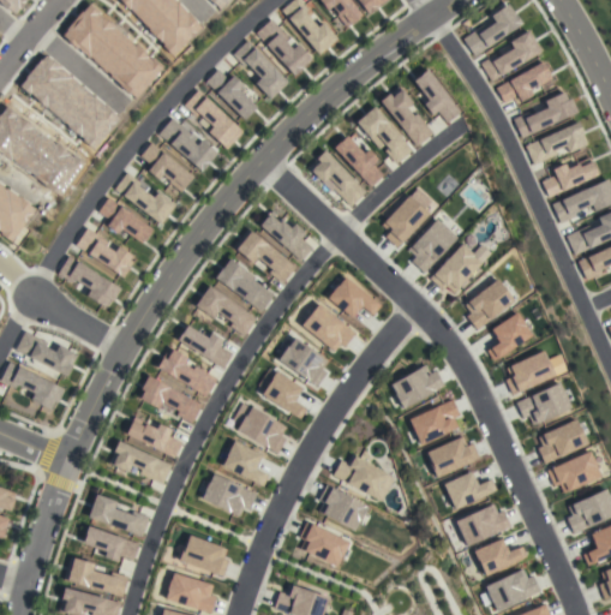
[(347,28),(363,17),(351,0),(319,0),(328,11),(333,7),(347,28)]
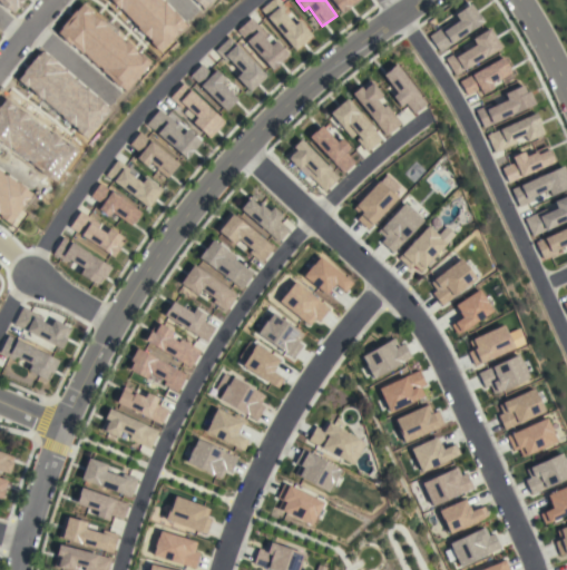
[(360,1),(359,0),(331,0),(341,15),(360,1)]
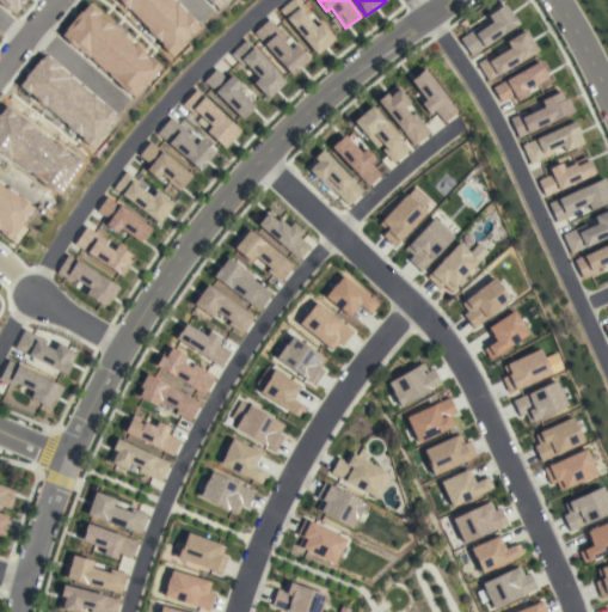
[(520,25),(507,4),(489,16),(492,22),(462,40),(472,55),(520,25)]
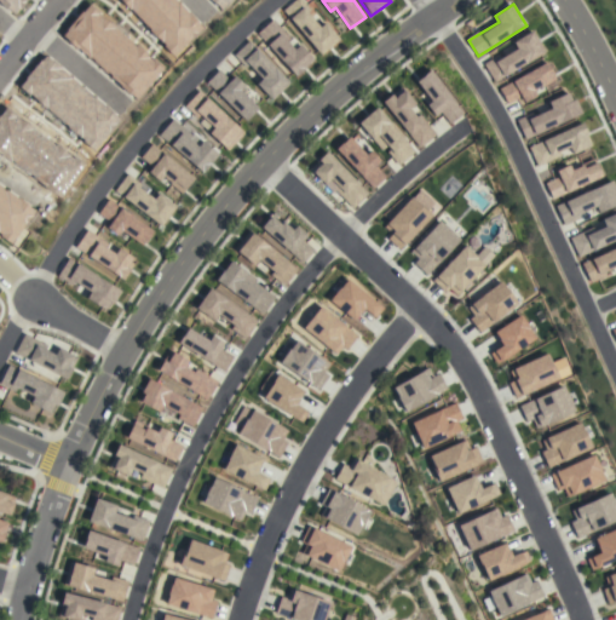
[(316,62),(303,44),(297,49),(275,21),(260,32),(294,78),(316,62)]
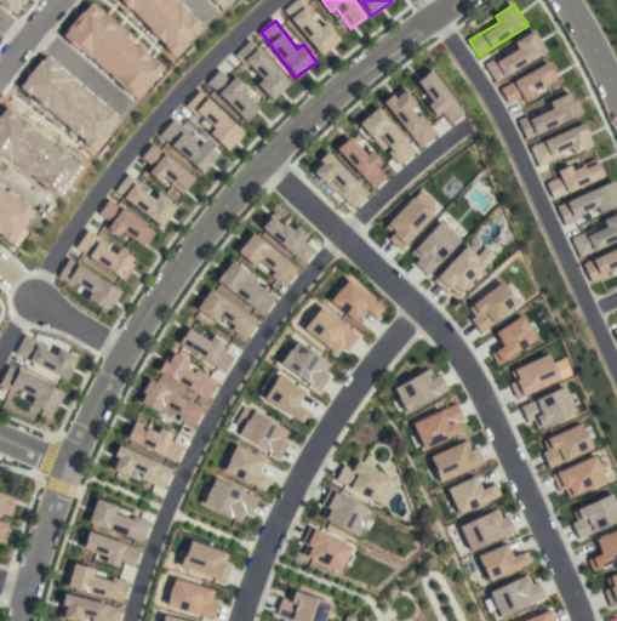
[(485,58),(495,79),(547,57),(538,36),(485,58)]
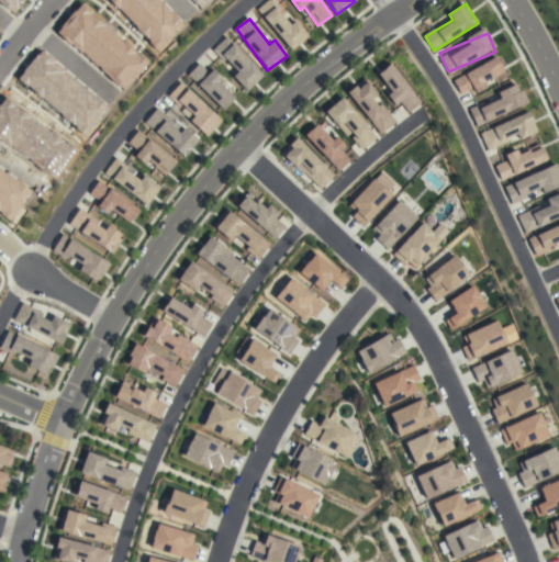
[(228,37),(215,49),(237,74),(234,76),(248,91),(264,76),(228,37)]
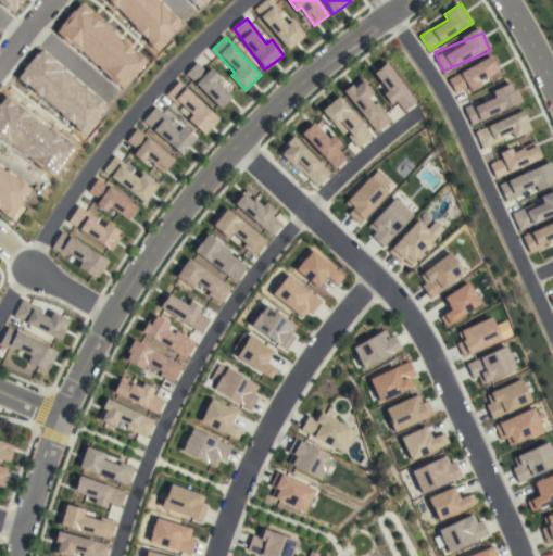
[(450,76),(456,93),(469,88),(501,76),(494,59),(450,76)]
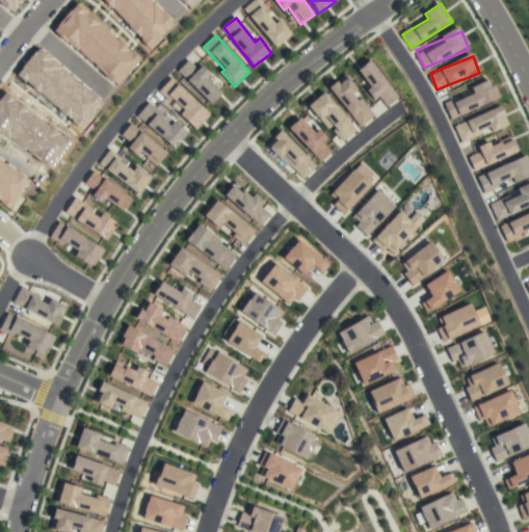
[(179,72),(212,104),(223,92),(208,78),(212,74),(203,64),(199,69),(190,60),(179,72)]
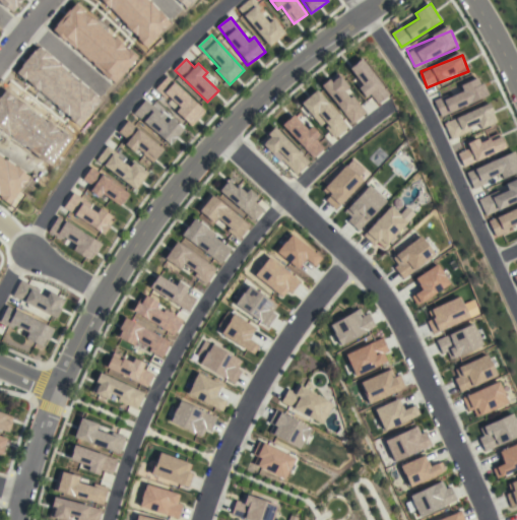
[(379,105),(391,95),(363,59),(350,68),(364,85),(360,88),(367,98),(371,94),(379,105)]
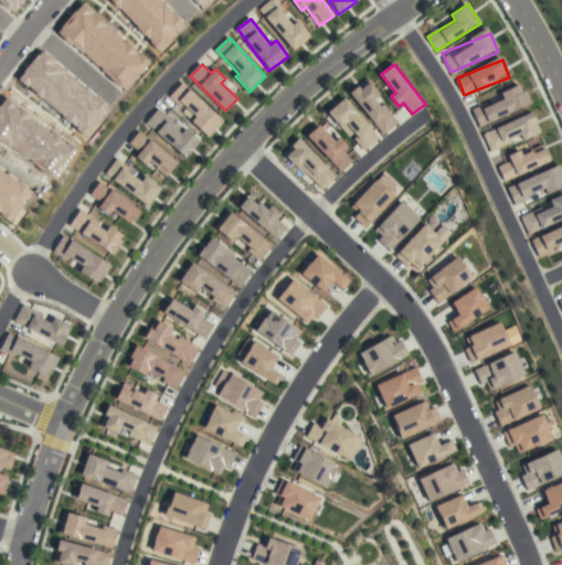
[(209,138),(225,121),(183,83),(171,96),(195,118),(192,121),(209,138)]
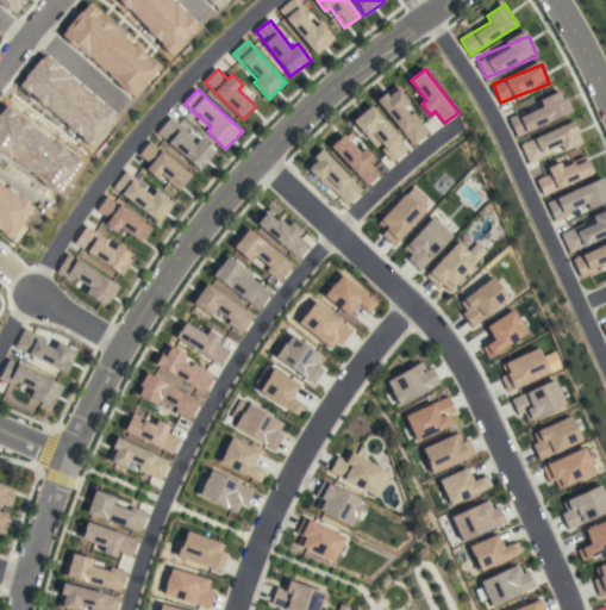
[(389,97),(387,93),(378,101),(414,145),(432,131),(398,91),(389,97)]
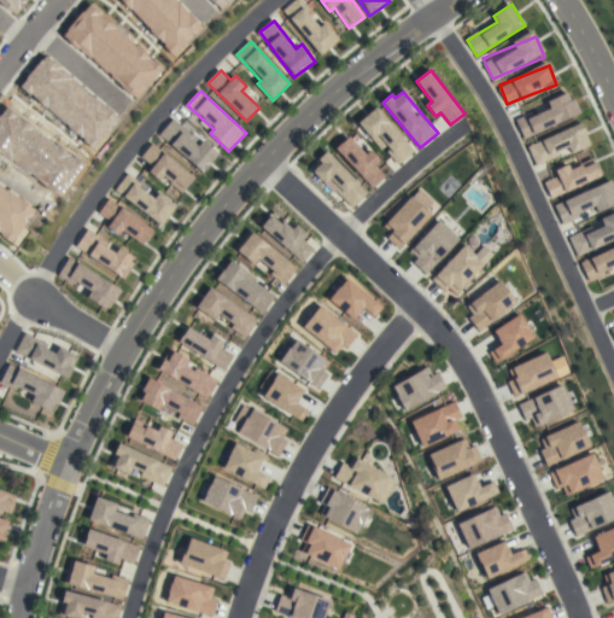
[(550,108),(518,122),(525,139),(580,115),(571,92),(548,101),(550,108)]
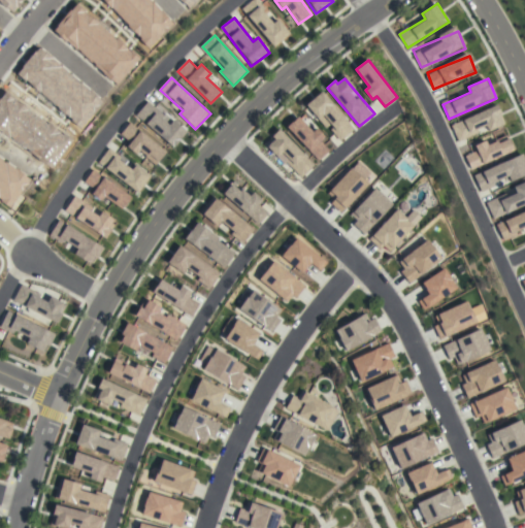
[(340,142),(356,128),(322,92),(307,105),(340,142)]
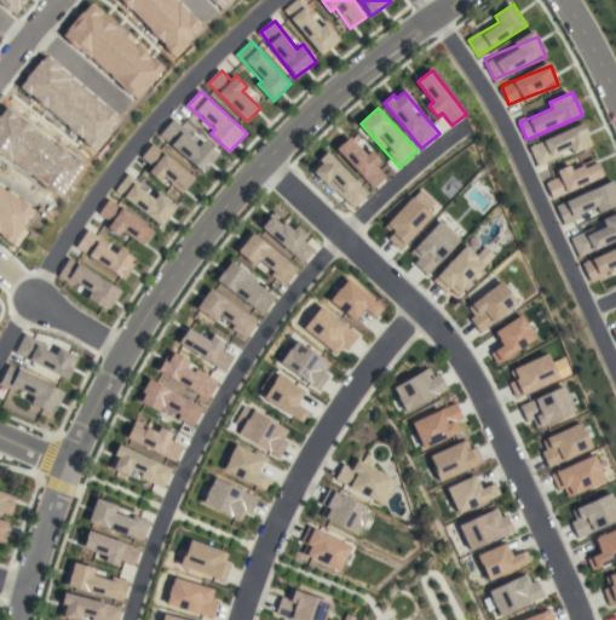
[(205,141),(201,144),(174,120),(161,135),(203,173),(220,156),(205,141)]
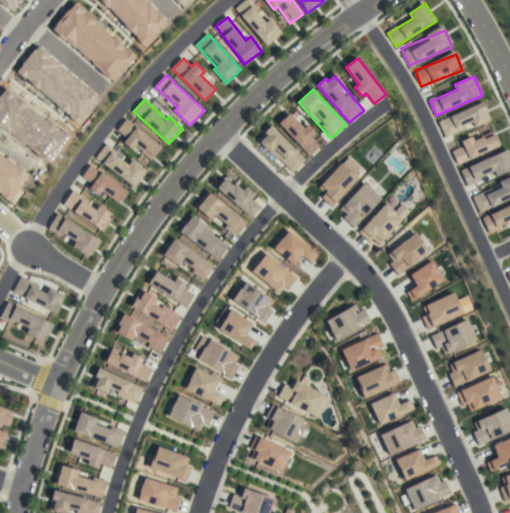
[(491,120),(484,103),(439,121),(447,138),(491,120)]
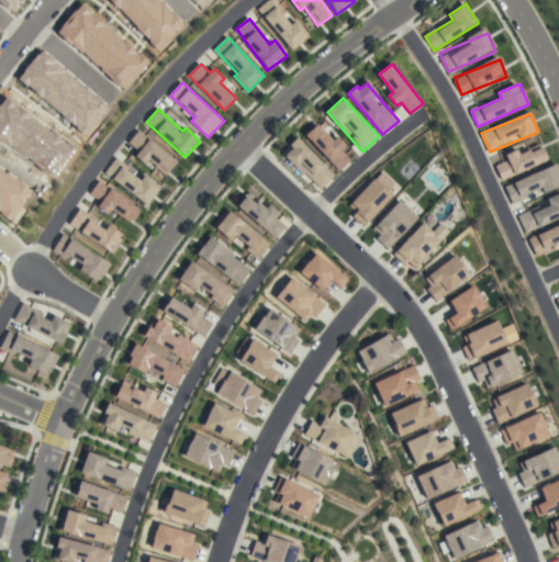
[(306,135),(339,171),(351,160),(343,150),(347,146),(338,136),(334,141),(319,124),(306,135)]
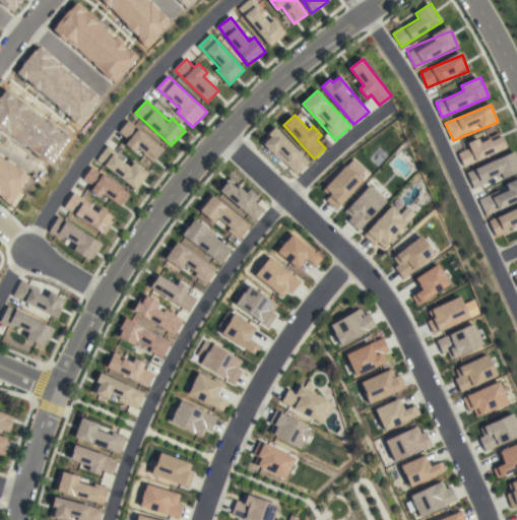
[(120,133),(129,140),(126,144),(135,152),(137,149),(154,163),(165,149),(129,121),(120,133)]
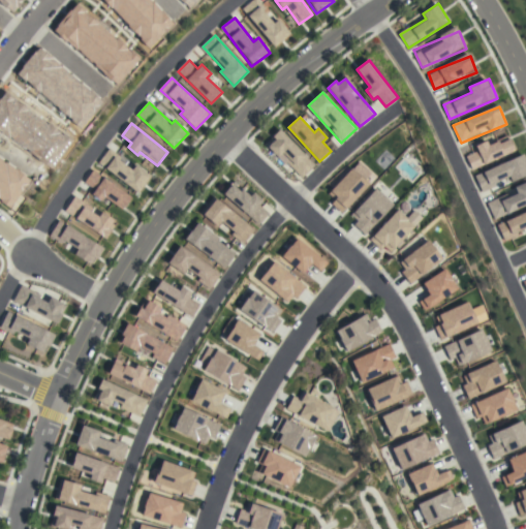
[(269,145),(302,179),(315,165),(282,131),(269,145)]
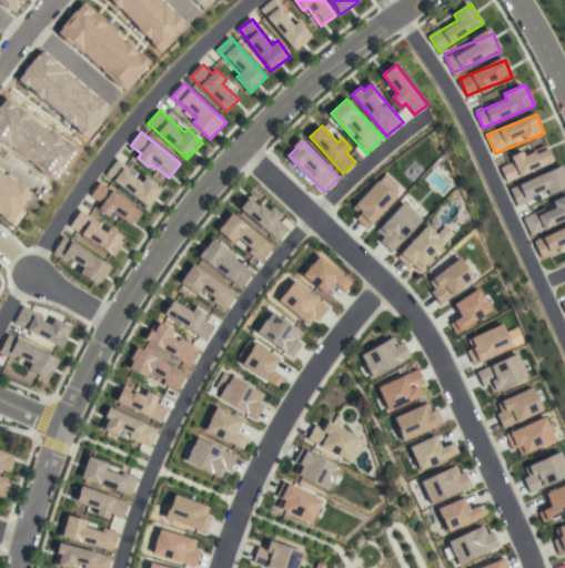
[(502,168),(508,182),(555,163),(548,148),(526,156),(524,151),(512,156),(514,163),(502,168)]
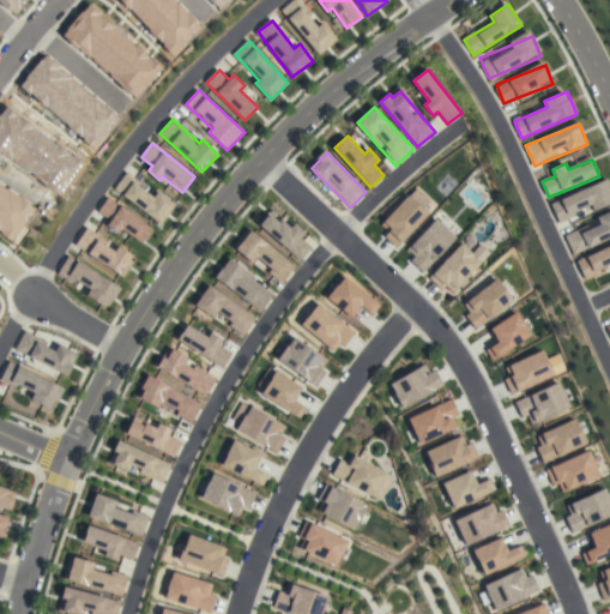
[(155,196),(127,174),(115,190),(161,224),(177,204),(159,190),(155,196)]
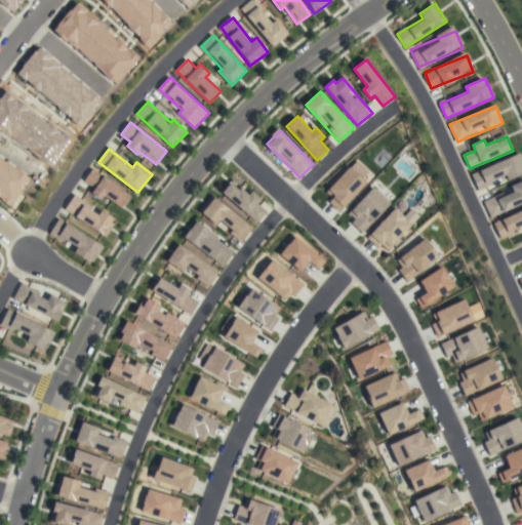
[(473,173),(479,190),(521,172),(521,157),(520,154),(473,173)]
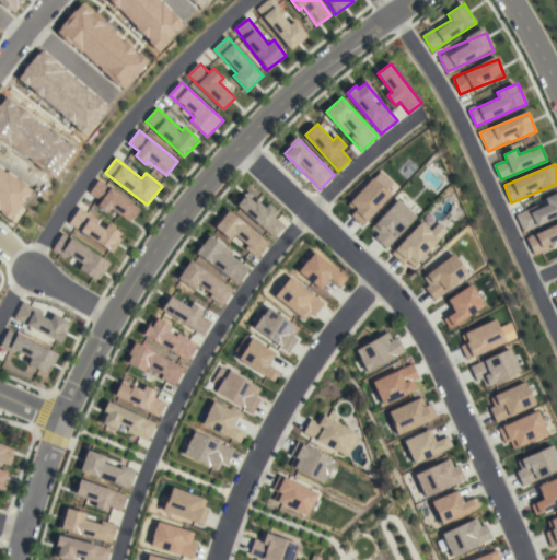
[(363,225),(352,216),(356,211),(349,205),(352,202),(351,201),(373,178),(381,186),(382,185),(393,195),(363,225)]
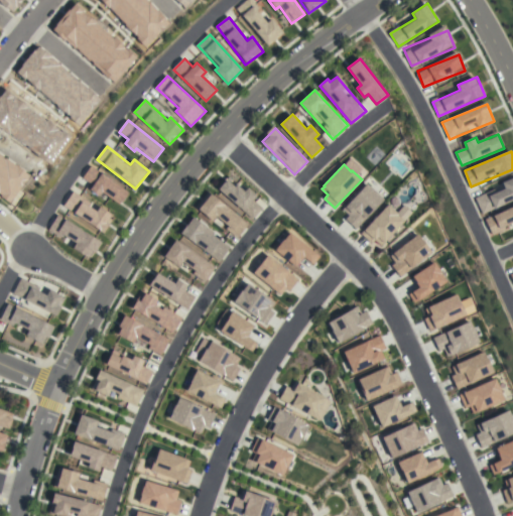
[(103,192),(120,206),(129,192),(92,166),(84,178),(94,185),(91,189),(100,197),(103,192)]
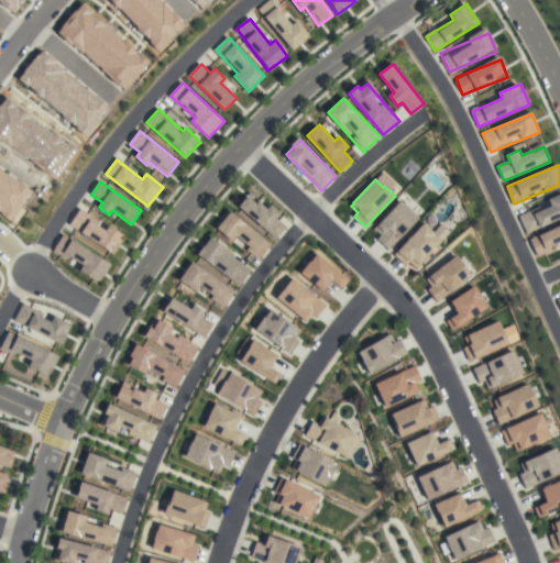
[(257,202),(250,195),(239,206),(276,240),(287,228),(277,219),(281,214),(262,197),(257,202)]
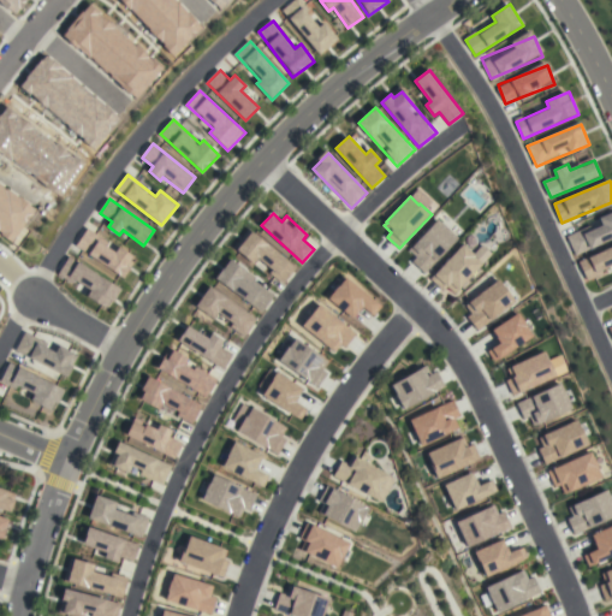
[(576,255),(611,241),(611,215),(568,234),(576,255)]
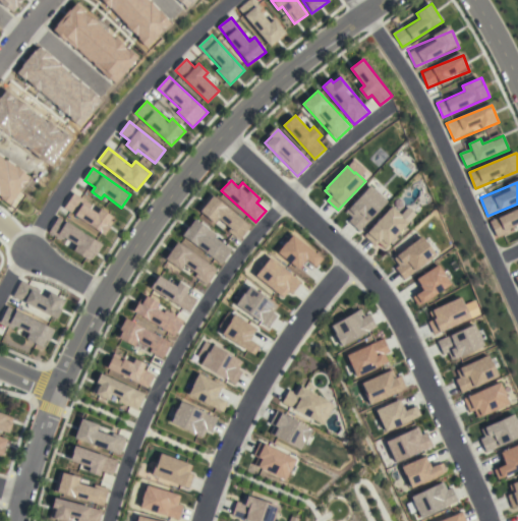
[(360,231),(350,221),(353,218),(347,212),(371,185),(388,201),(360,231)]
